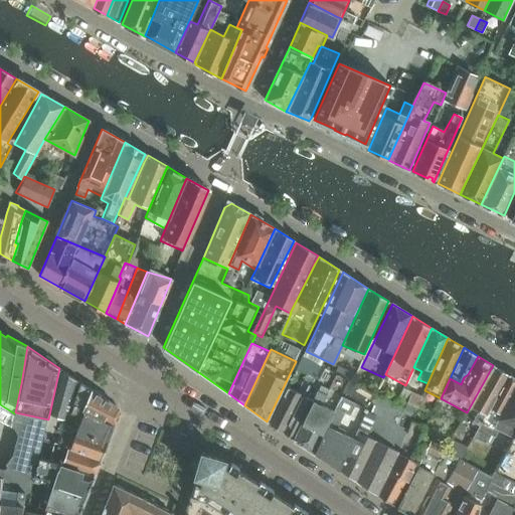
[(297,391),(288,387),(271,423),(284,433),(302,394),(307,398),(317,380),(316,380),(321,368),(302,358),(296,370),(306,374),(297,391)]
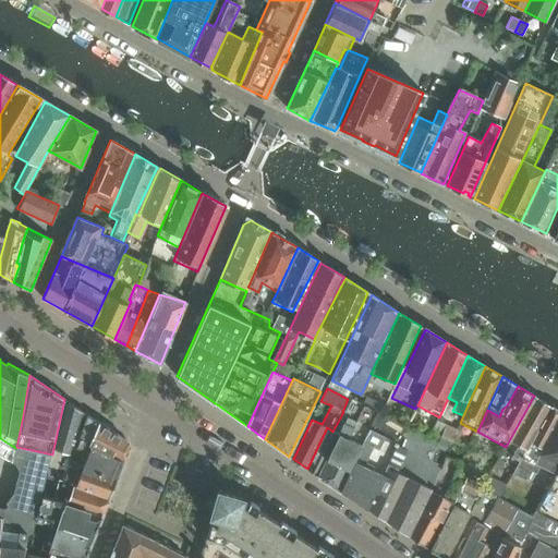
[(550,407),(534,396),(507,445),(516,449),(504,470),(512,474),(522,457),(550,407)]
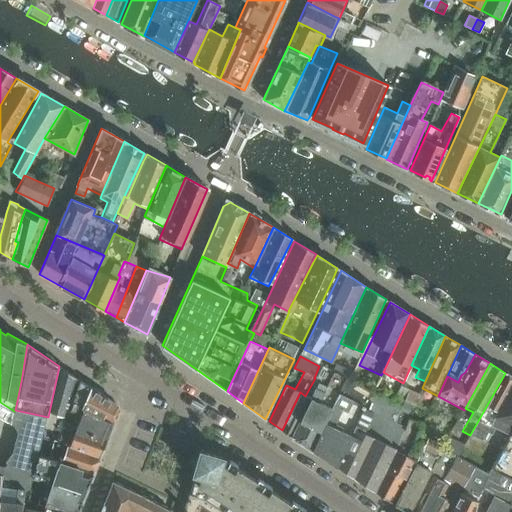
[(310,398),(292,437),(311,449),(329,409),(330,410),(346,377),(350,379),(351,379),(354,372),(336,364),(333,370),(322,365),(315,378),(305,396),(310,398)]
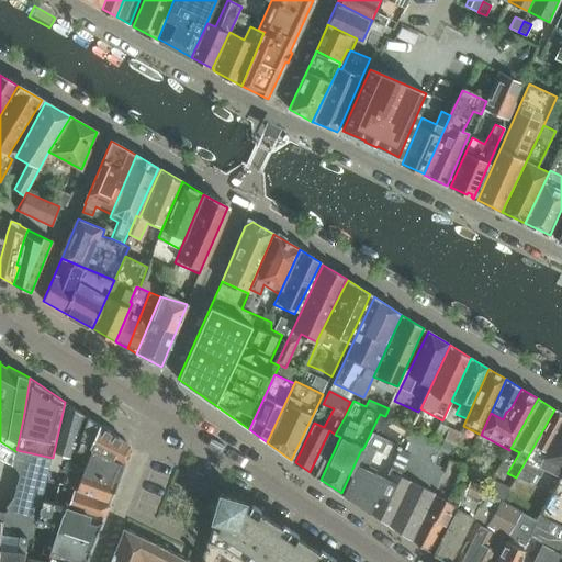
[(68,484),(71,485),(76,465),(78,460),(71,457),(85,416),(65,402),(53,458),(47,480),(44,492),(42,498),(43,499),(60,504),(68,484)]
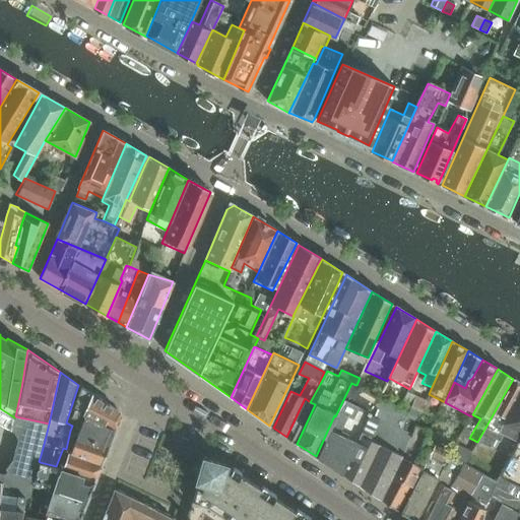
[(519,392),(519,383),(513,379),(486,426),(499,432),(519,392)]
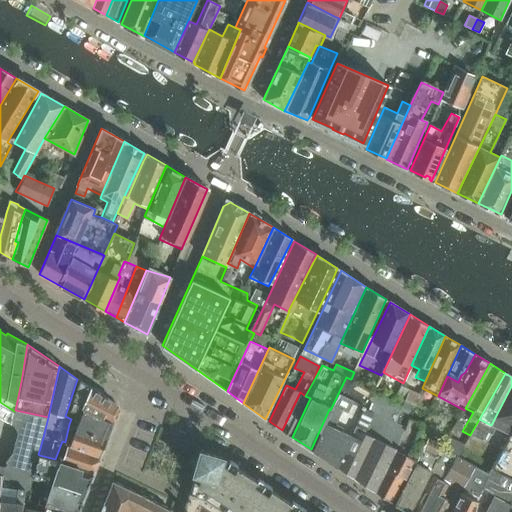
[(311,449),(312,450),(361,483),(361,482),(375,492),(396,448),(405,427),(395,422),(399,413),(401,407),(372,393),(351,379),(350,379),(346,377),(330,410),(329,409),(311,449)]
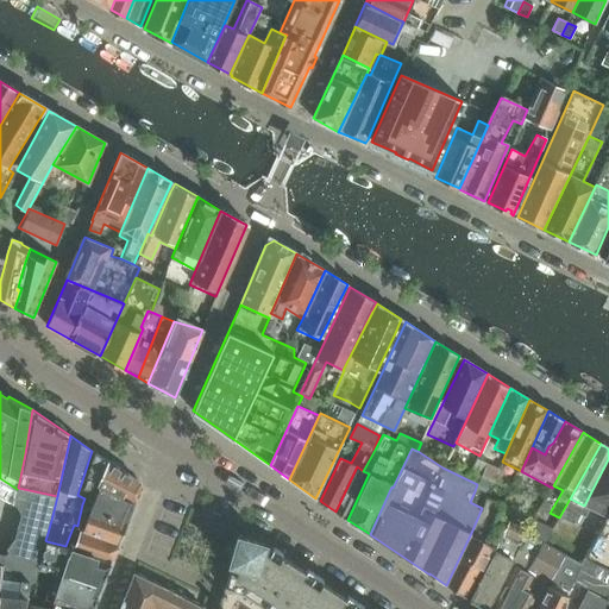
[(140,482),(95,452),(87,488),(98,494),(101,484),(136,501),(142,487),(140,482)]
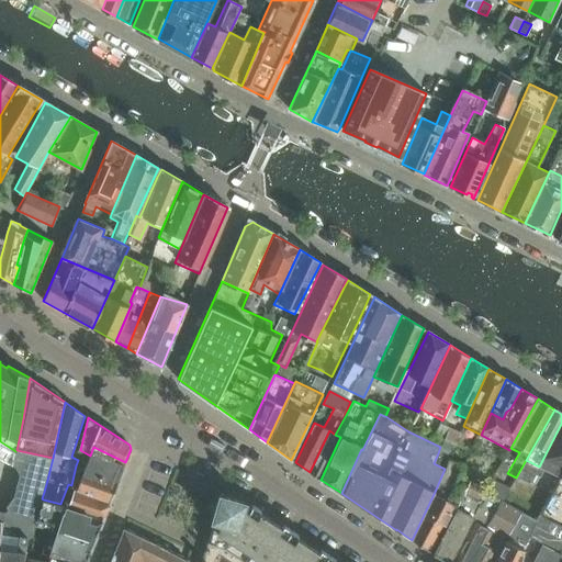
[(561,474),(561,424),(539,467),(560,480),(561,474)]
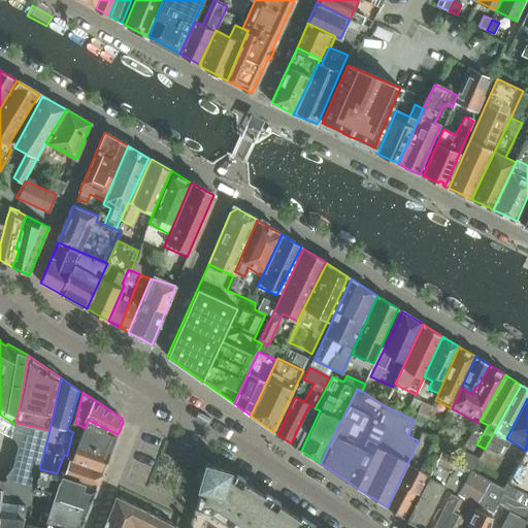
[(320,410),(315,408),(309,404),(291,443),(301,451),(320,410)]
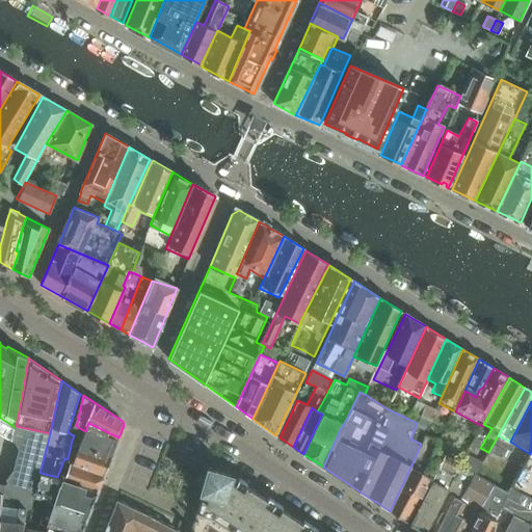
[(111,457),(118,437),(88,423),(85,431),(76,426),(72,441),(82,446),(83,442),(111,457)]
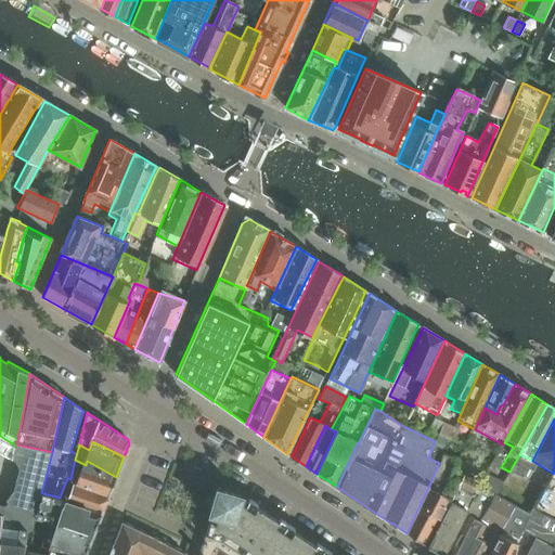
[(18,467),(47,474),(52,452),(16,444),(15,446),(13,457),(12,457),(18,467)]
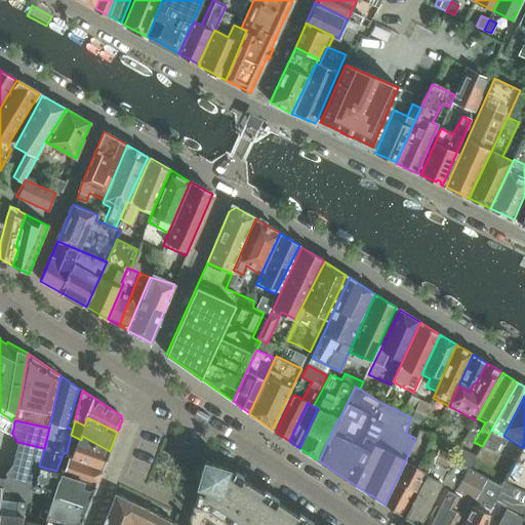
[(385,505),(401,515),(427,468),(419,462),(433,435),(409,423),(405,433),(415,438),(406,459),(385,505)]
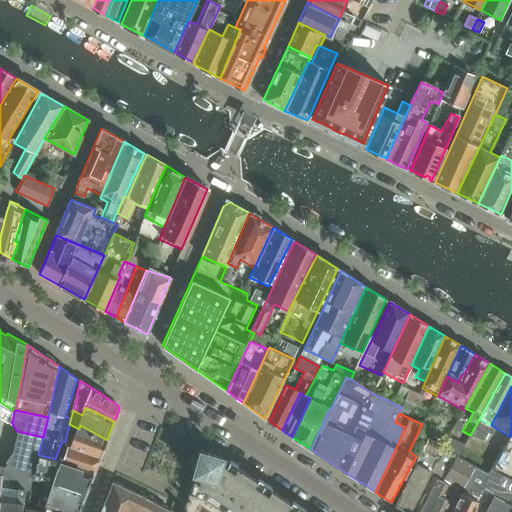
[(100,457),(107,440),(80,425),(79,429),(69,424),(65,442),(100,457)]
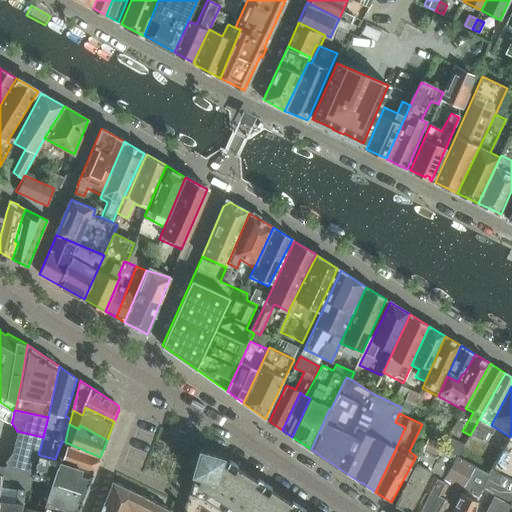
[(40,448),(43,437),(17,431),(15,442),(40,448)]
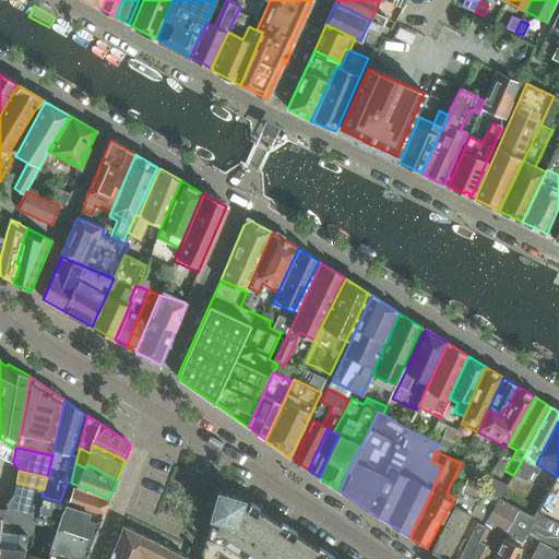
[(558,472),(557,477),(533,518),(534,519),(526,534),(558,550),(558,472)]
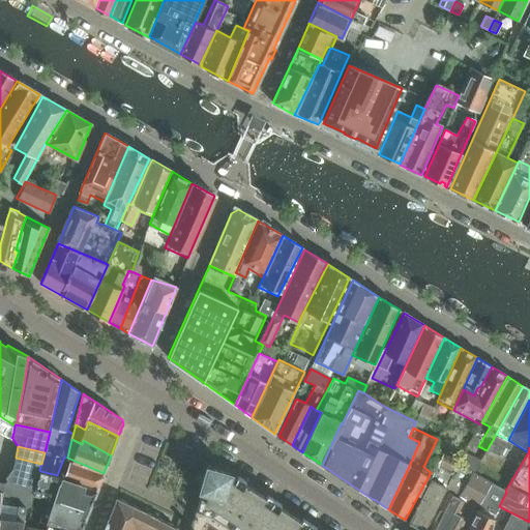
[(97,489),(104,473),(67,458),(64,457),(57,475),(97,489)]
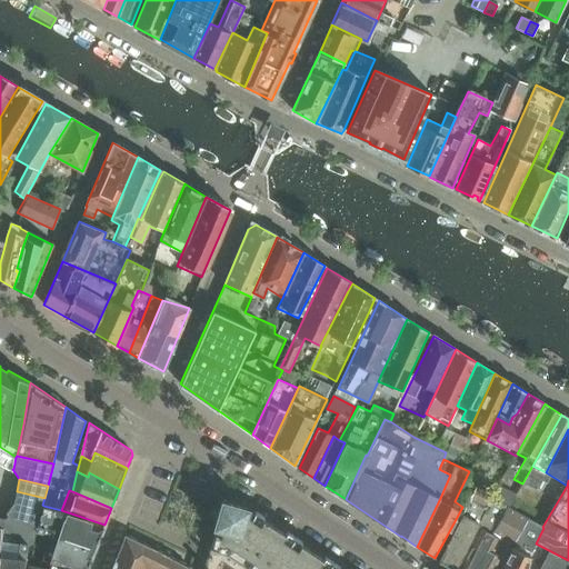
[(42,505),(45,498),(17,491),(13,503),(41,510),(42,505)]
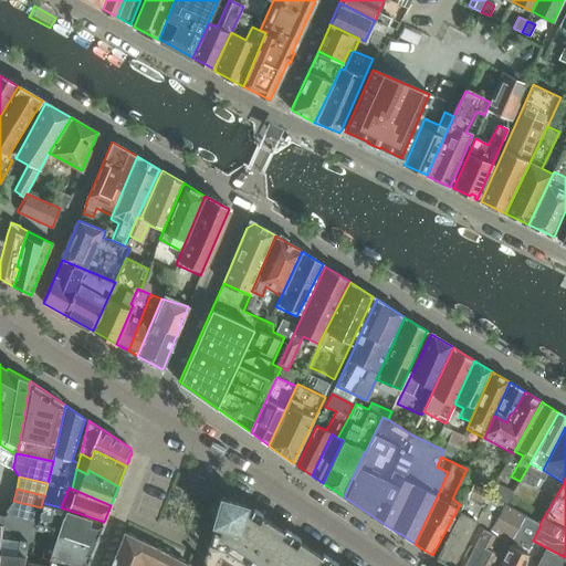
[(477,523),(454,565),(491,565),(499,554),(491,549),(499,536),(488,530),(490,526),(491,527),(504,502),(490,494),(484,506),(477,523)]
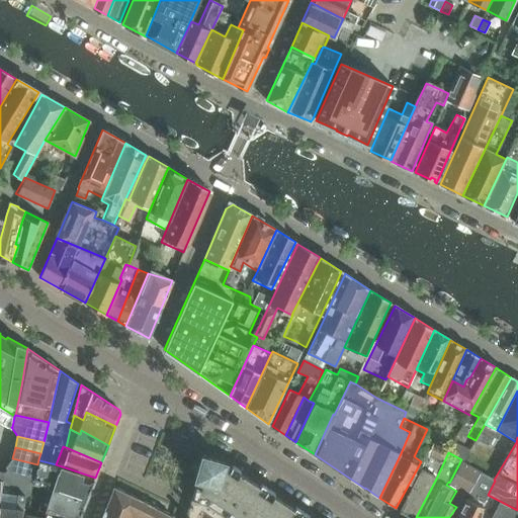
[(309,517),(294,508),(273,495),(260,486),(239,471),(236,477),(228,471),(224,468),(226,461),(201,455),(194,479),(196,480),(190,501),(200,504),(201,503),(203,500),(231,517),(309,517)]
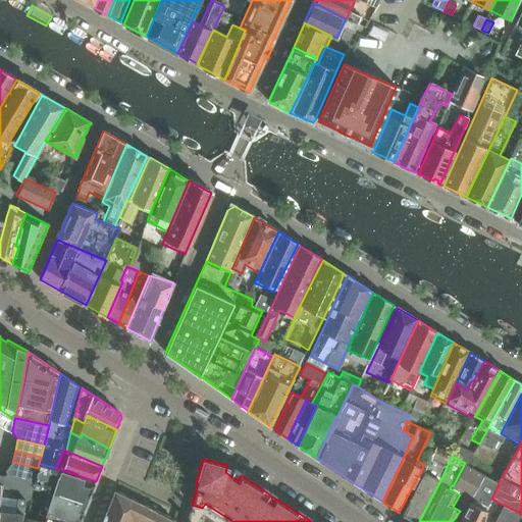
[(403,515),(414,521),(419,521),(439,482),(447,467),(433,460),(429,468),(426,474),(407,508),(403,515)]
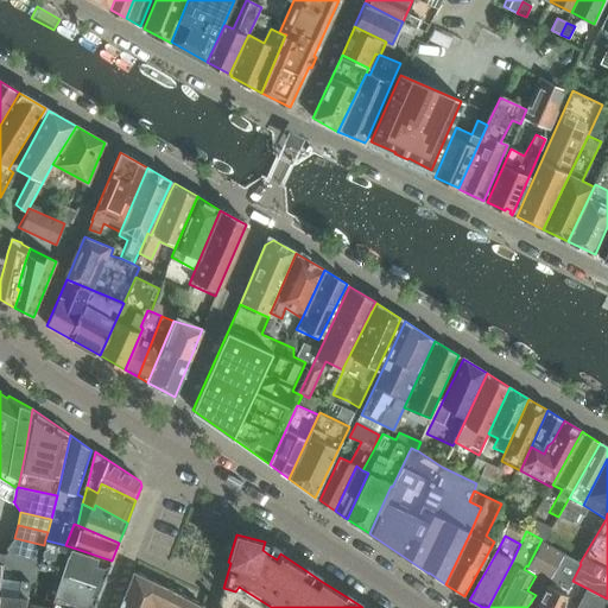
[(39,563),(44,545),(14,538),(6,548),(8,551),(14,558),(29,561),(39,563)]
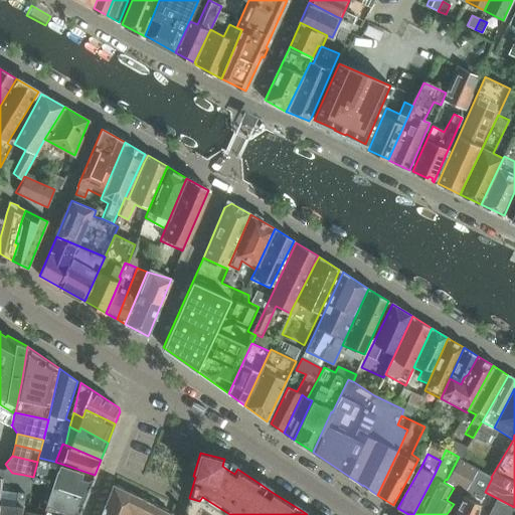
[(84,498),(95,475),(55,462),(39,458),(38,462),(35,475),(34,481),(44,485),(84,498)]
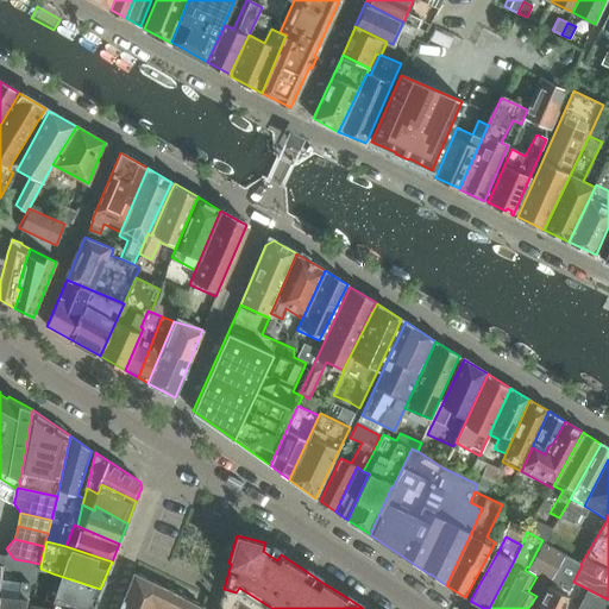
[(27,566),(5,563),(4,562),(1,577),(20,581),(31,582),(36,583),(38,569),(39,564),(29,562),(27,566)]
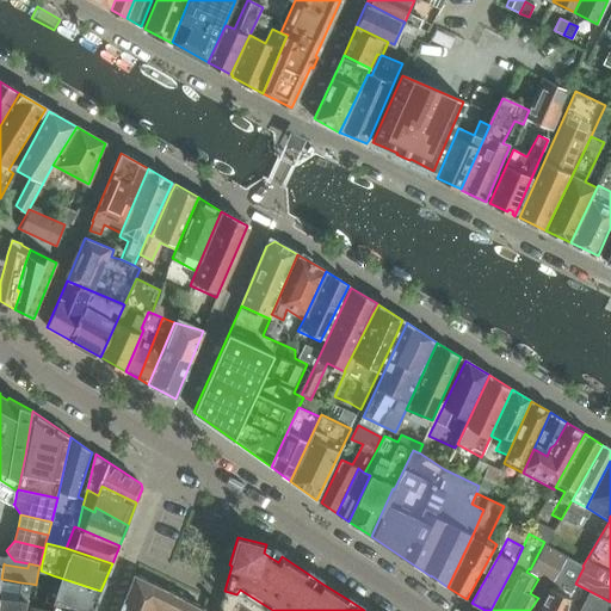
[(203,610),(205,609),(134,574),(119,610),(203,610)]
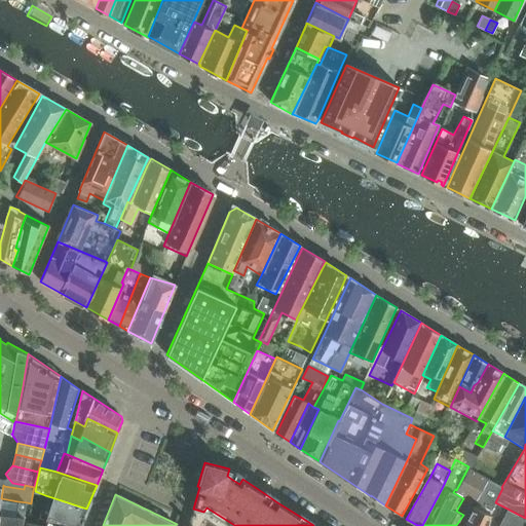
[(65,525),(79,525),(87,510),(45,495),(38,517),(65,525)]
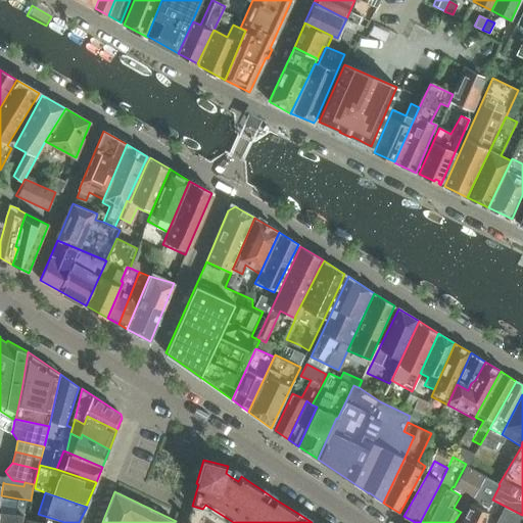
[(0,522),(21,522),(27,500),(17,498),(1,495),(0,495),(0,522)]
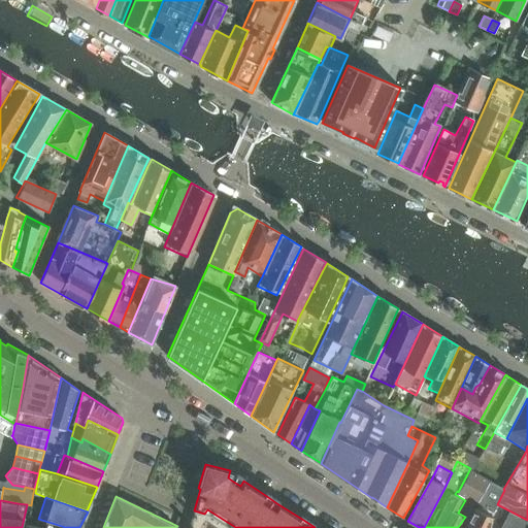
[(473,508),(463,527),(489,527),(492,518),(473,508)]
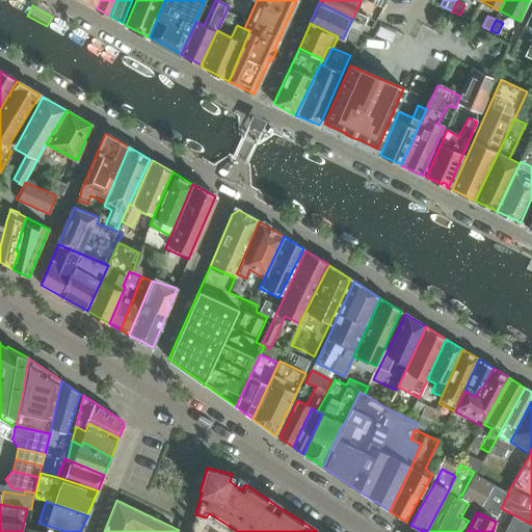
[(531,531),(531,524),(513,514),(513,515),(504,531),(531,531)]
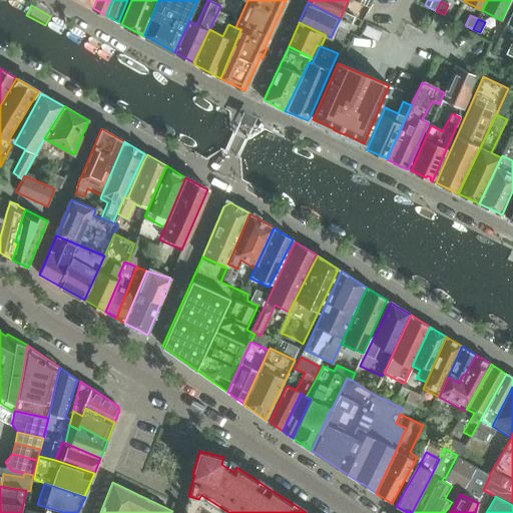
[(37,504),(28,501),(26,512),(43,512),(46,507),(37,504)]
